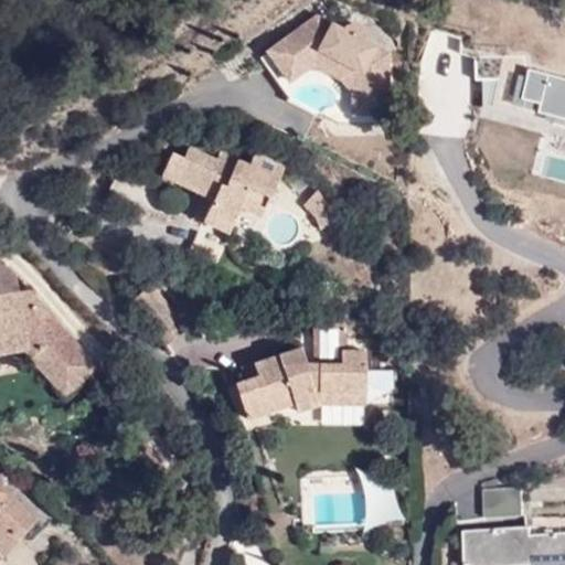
[(376,59),(376,48),(365,41),(364,29),(353,22),(341,29),(318,16),(269,51),(277,63),(296,51),(304,62),(320,50),(360,72),(360,94),(387,94),(388,63),(383,63),(376,59)]
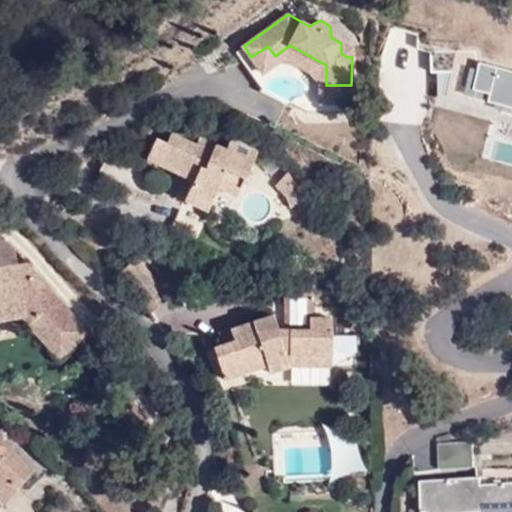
[(352,57),(352,49),(341,43),(341,53),(347,57),(352,57)]
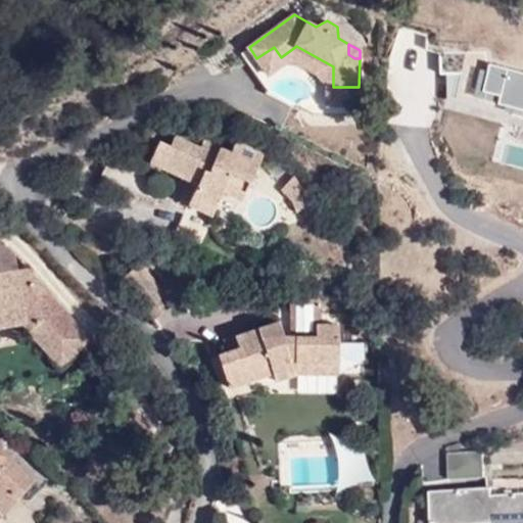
[(333,66),(296,46),(281,57),(274,47),(256,58),(268,74),(285,61),(300,64),(317,74),(327,85),(327,86),(327,105),(359,105),(359,87),(333,87),(333,66)]
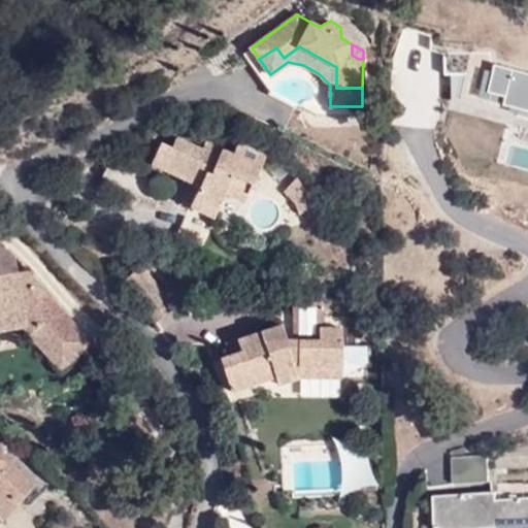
[(493,52),(446,55),(444,74),(450,74),(452,100),(527,119),(527,72),(494,62),(493,52)]
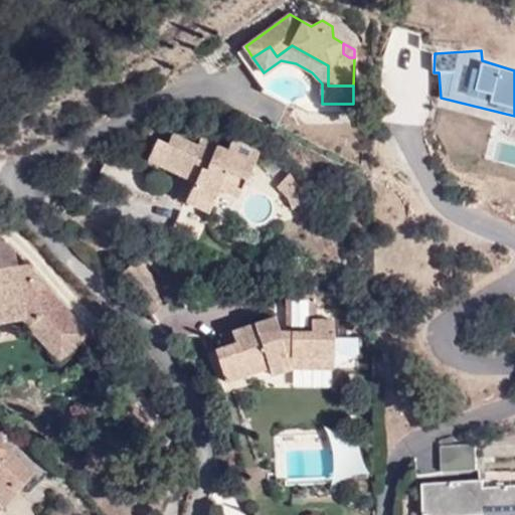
[(179,149),(184,139),(172,134),(168,144),(179,149)]
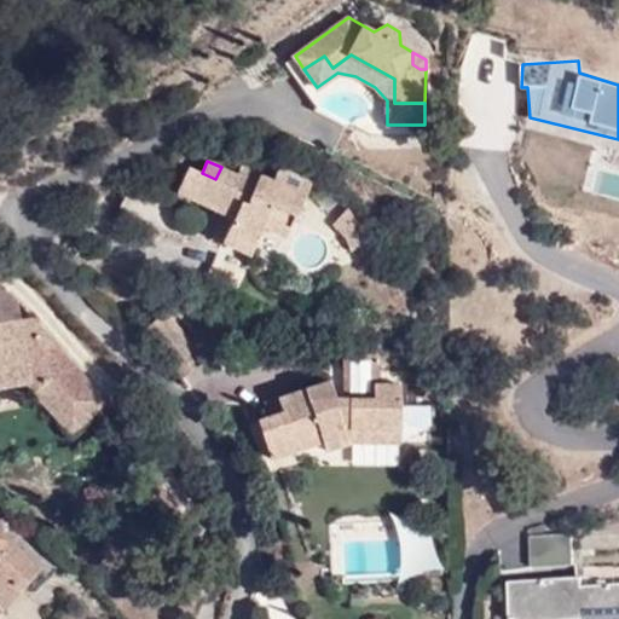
[(287,210),(301,178),(279,168),(273,181),(242,167),(238,175),(221,167),(215,179),(202,173),(190,166),(178,191),(235,218),(224,242),(252,255),(265,226),(288,237),(296,215),(287,210)]
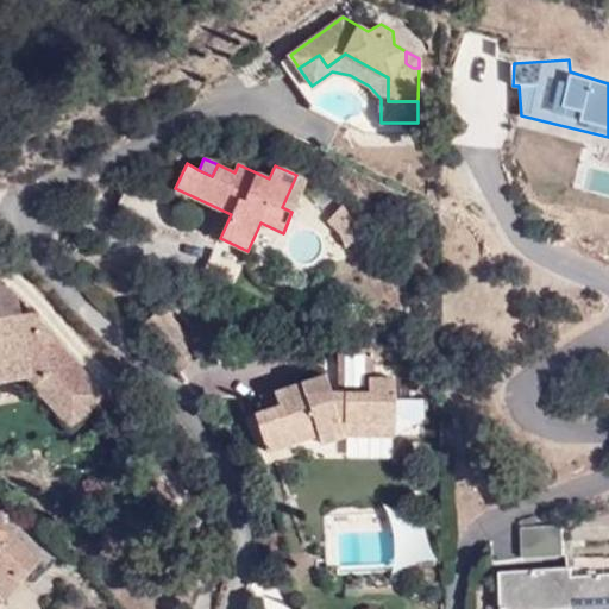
[(292,212),(307,181),(296,175),(282,207),(292,212)]
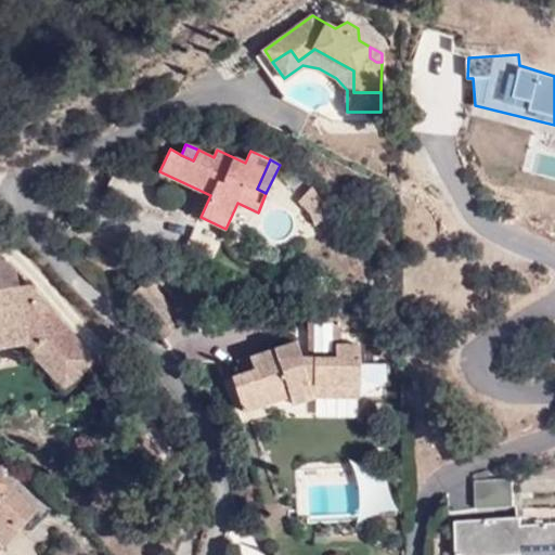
[(327,205),(313,189),(299,202),(312,215),(327,205)]
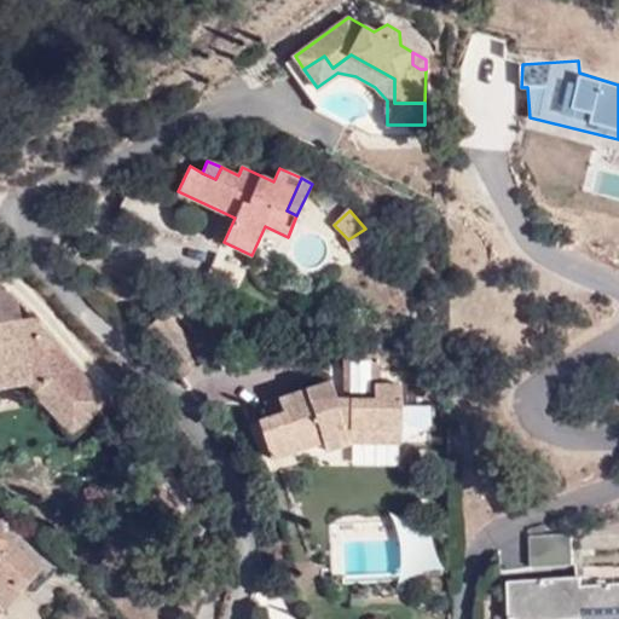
[(371,242),(365,229),(348,239),(352,252),(371,242)]
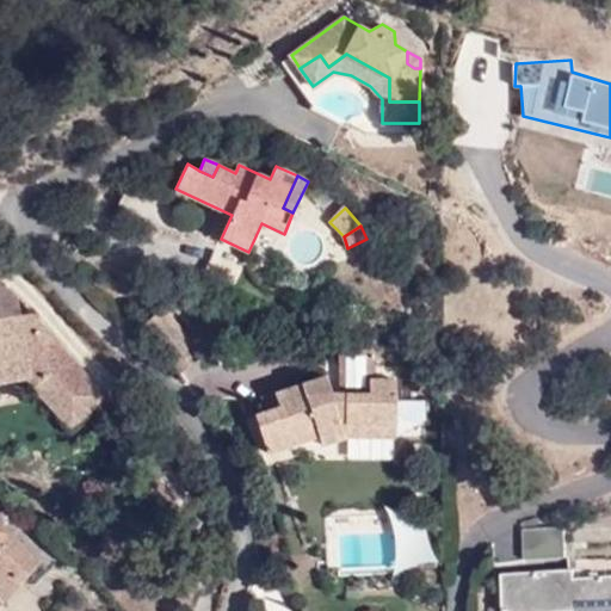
[(1,283),(0,282),(0,380),(23,377),(67,427),(100,396),(30,315),(17,316),(16,300),(1,283)]
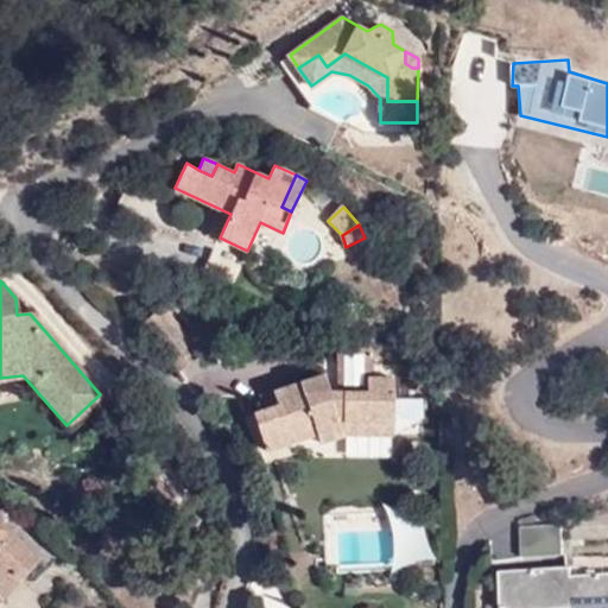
[(153,339),(176,321),(164,306),(141,323),(153,339)]
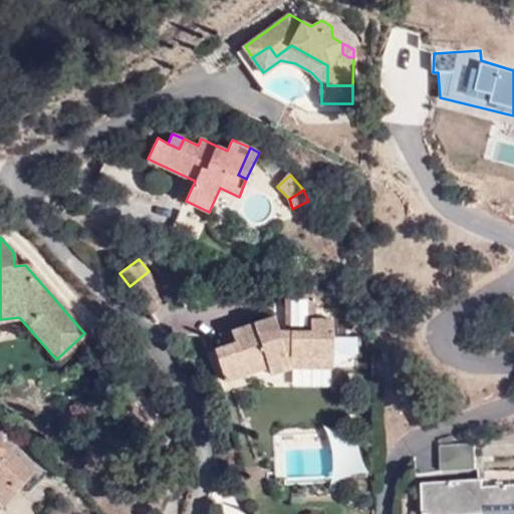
[(171,298),(149,271),(130,286),(152,313),(171,298)]
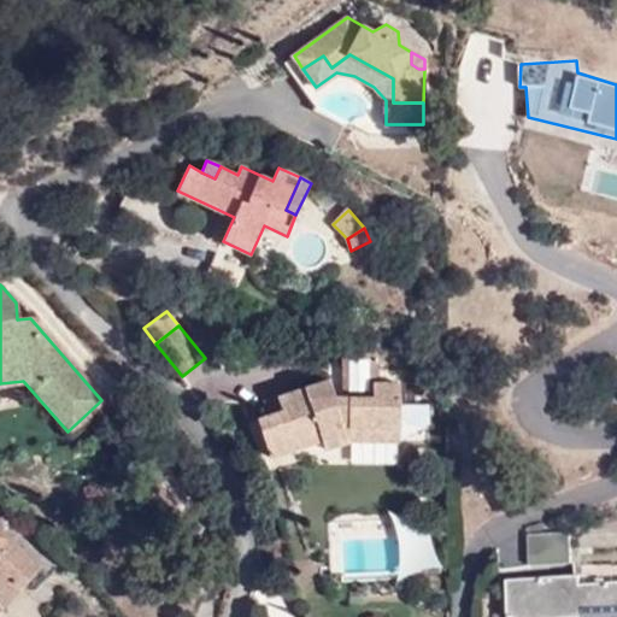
[(350,427),(400,427),(400,385),(380,383),(380,352),(345,352),(345,399),(335,398),(331,381),(265,401),(270,416),(258,419),(268,448),(292,441),(294,450),(322,440),(325,450),(350,441),(350,427)]
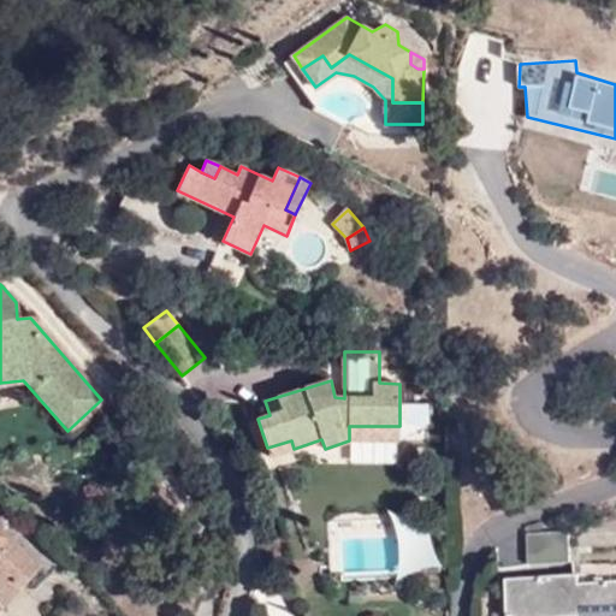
[(398,442),(400,426),(349,426),(349,440),(398,442)]
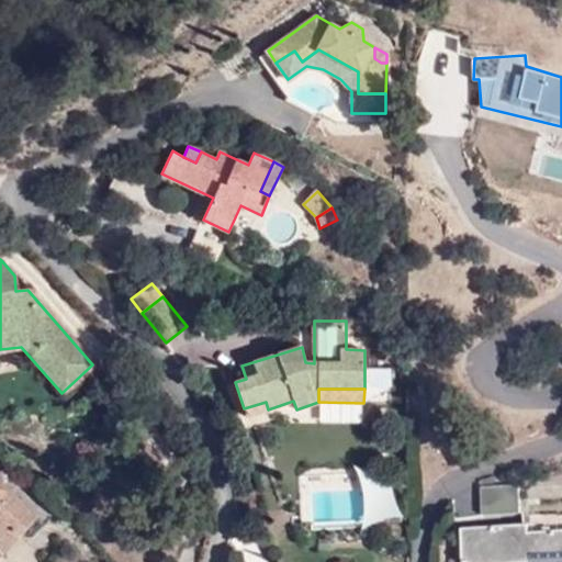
[(246,416),(268,409),(266,402),(244,408),(246,416)]
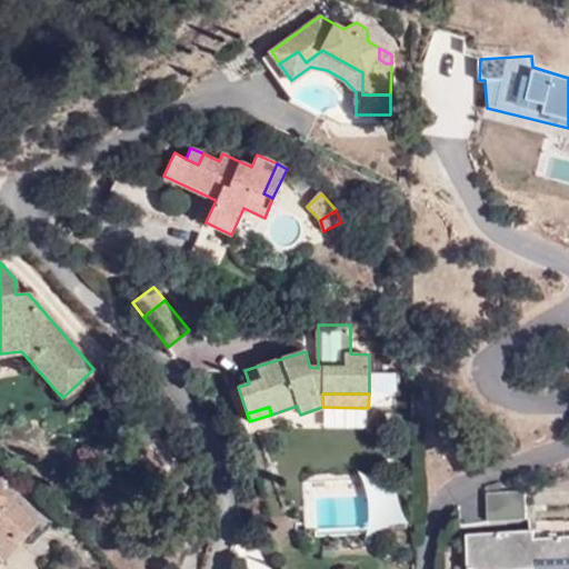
[(0,561),(5,556),(0,551),(0,550),(12,536),(18,541),(35,521),(0,492),(0,490),(0,561)]
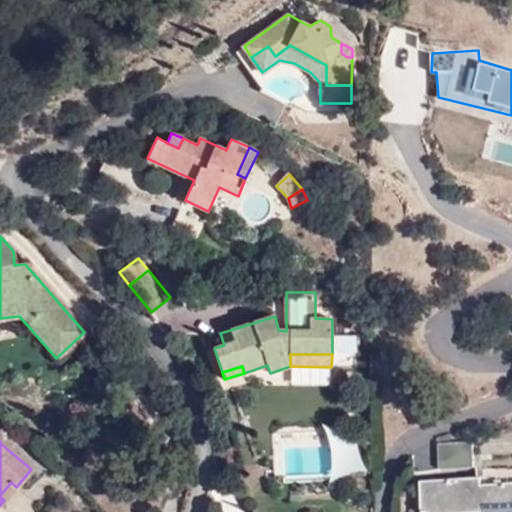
[(471,441),(436,444),(439,469),(473,467),(471,441)]
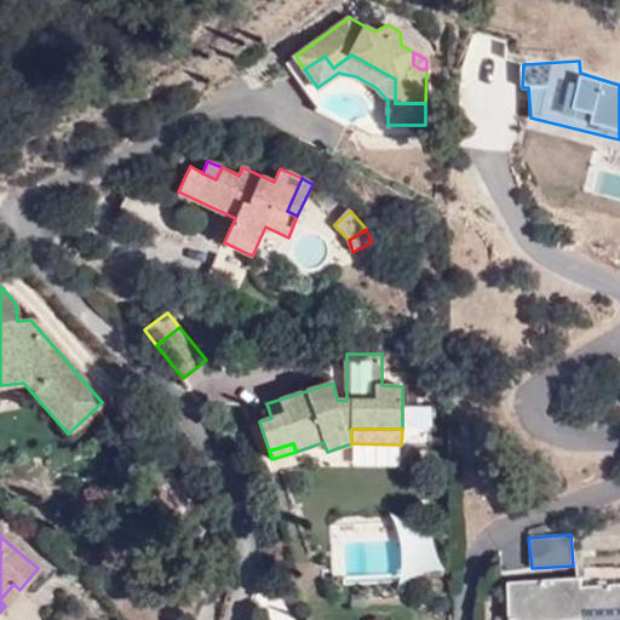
[(619,619),(619,569),(613,570),(613,568),(580,570),(580,579),(509,584),(511,619),(619,619)]
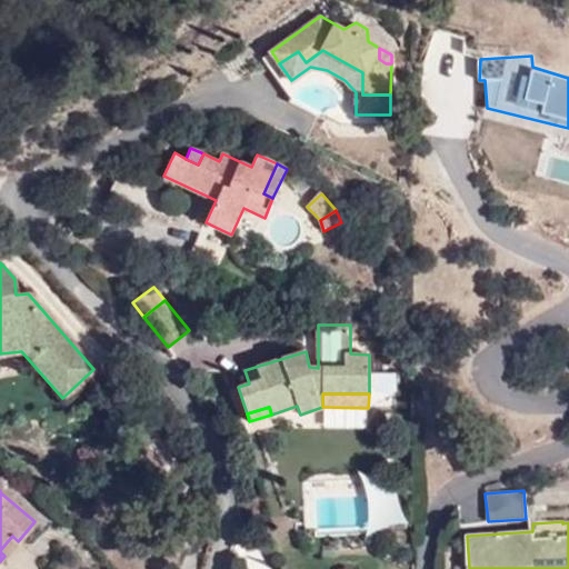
[(0,550),(0,551),(5,556),(18,541),(12,536),(0,550)]
